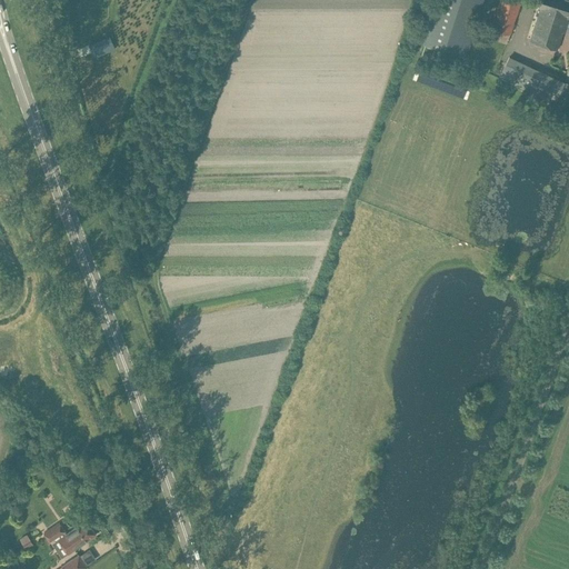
[(499,0),(488,37),(507,43),(520,0),(499,0)]
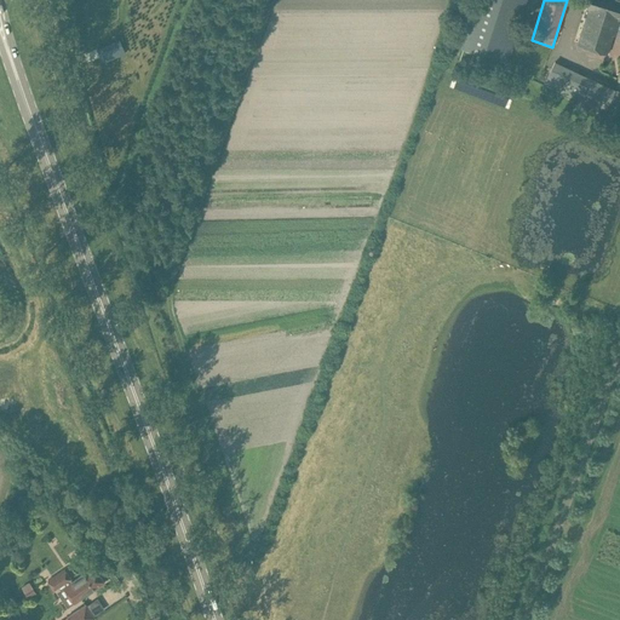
[(619,18),(619,0),(589,0),(586,7),(589,9),(578,44),(608,53),(619,18)]
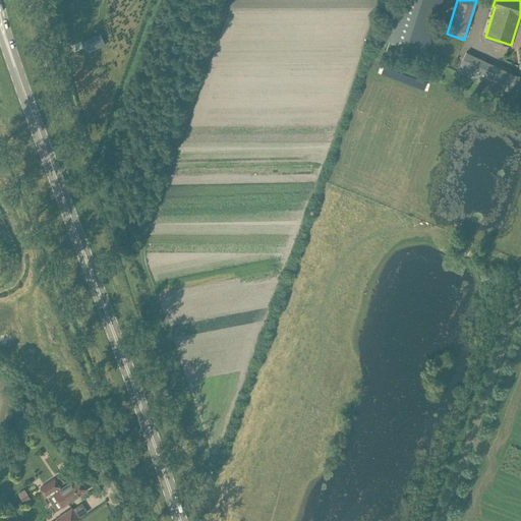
[(105,44),(101,34),(82,42),(87,52),(105,44)]
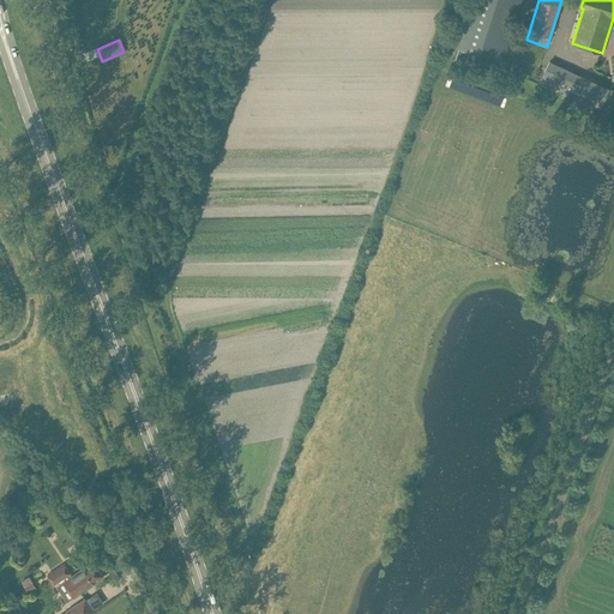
[(611,88),(549,60),(539,84),(599,113),(611,88)]
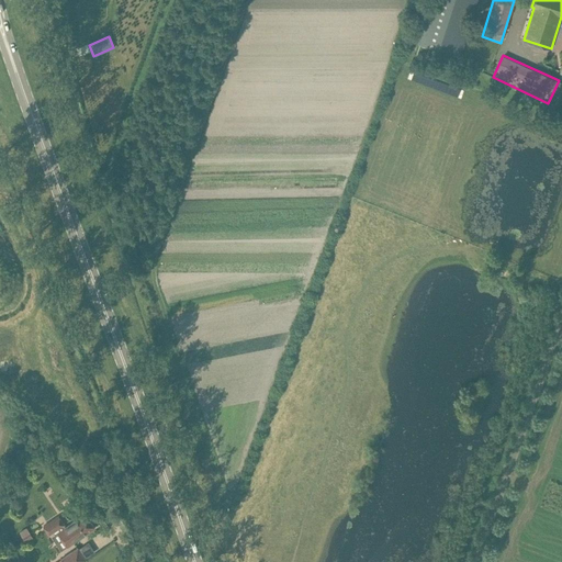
[(68,546),(94,528),(86,514),(67,526),(59,515),(43,526),(48,535),(57,529),(59,534),(68,546)]
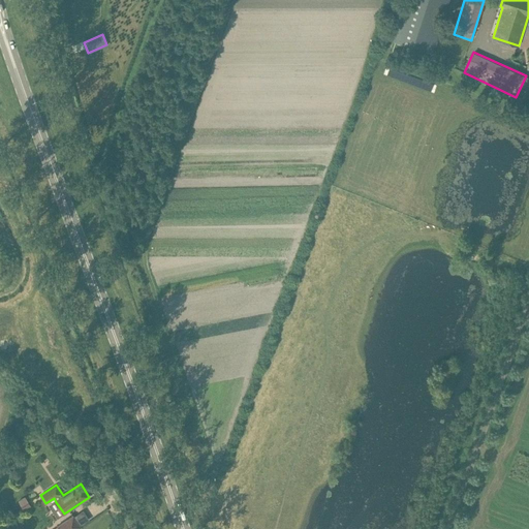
[(25,496),(19,501),(25,510),(31,505),(25,496)]
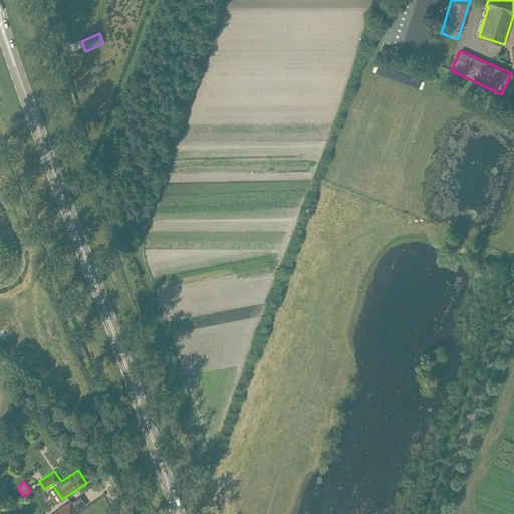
[(55,512),(51,513),(75,513),(79,512),(78,511),(72,502),(71,500),(54,511),(55,512)]
